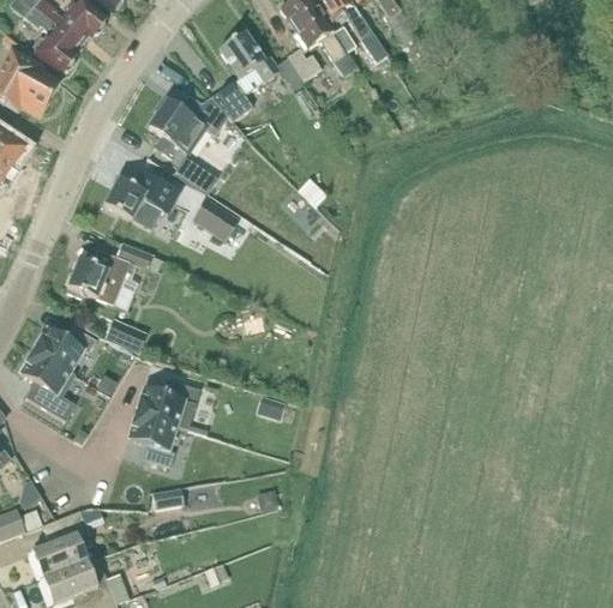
[(82,46),(28,0),(16,0),(11,6),(37,28),(40,25),(42,26),(46,29),(47,37),(40,36),(32,44),(35,52),(60,73),(61,71),(68,70),(74,62),(73,56),(82,46)]
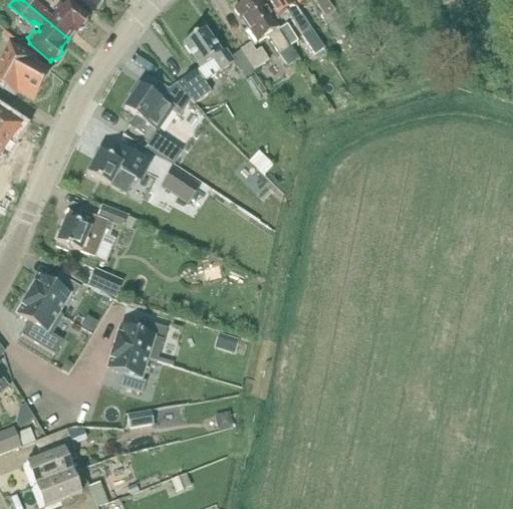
[(23,0),(68,38),(77,28),(82,27),(87,21),(87,16),(67,0),(58,0),(54,5),(55,11),(53,15),(46,9),(47,8),(37,0),(23,0)]
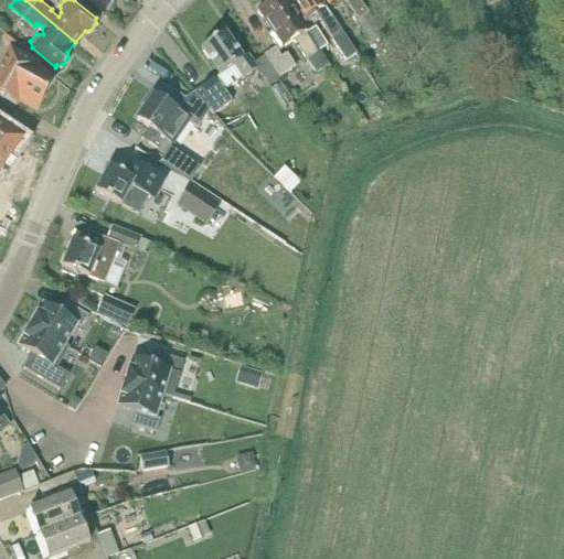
[(259,3),(258,7),(262,11),(265,12),(270,22),(272,21),(276,28),(272,31),(280,44),(295,35),(300,44),(316,70),(330,61),(321,47),(319,50),(318,47),(306,29),(286,0),(267,0),(263,0),(259,3)]
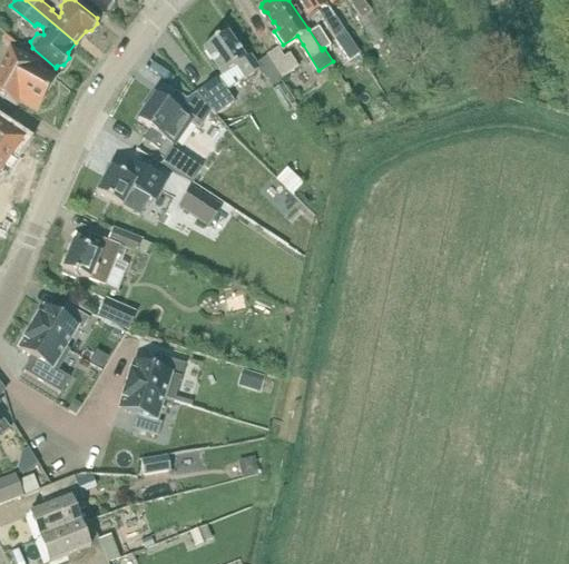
[(297,0),(306,13),(316,7),(333,35),(344,28),(326,0),(297,0)]
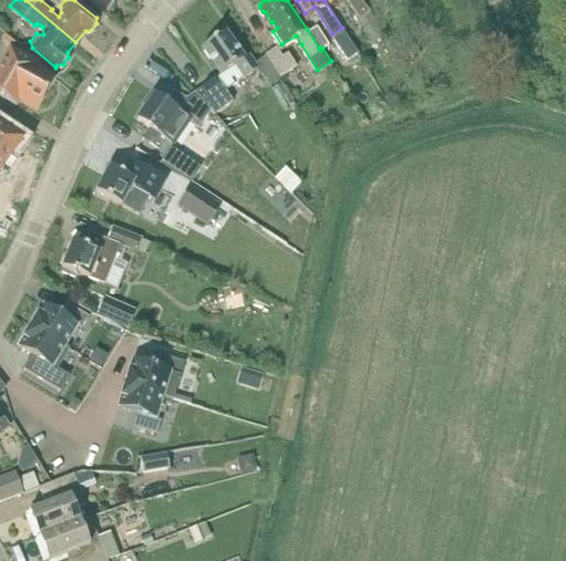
[(330,0),(331,1),(333,0),(349,0),(359,17),(369,11),(361,0),(330,0)]
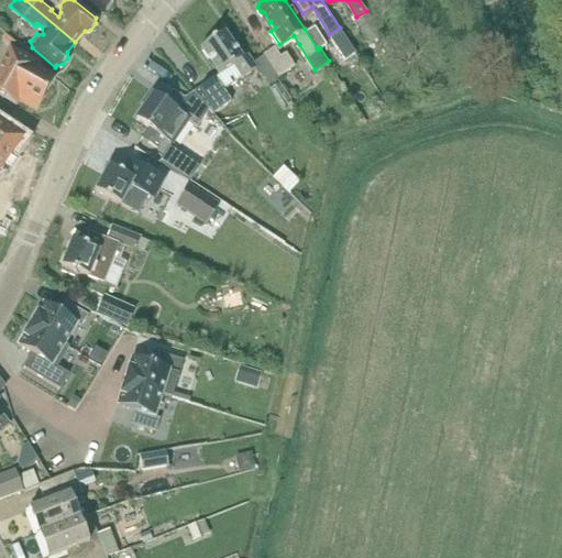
[(356,17),(355,18),(370,41),(371,40),(381,34),(366,11),(357,17),(356,17)]
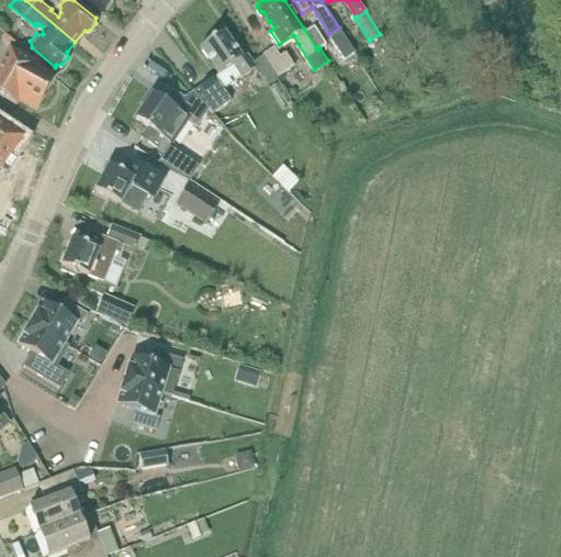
[(314,23),(304,29),(316,47),(326,41),(314,23)]
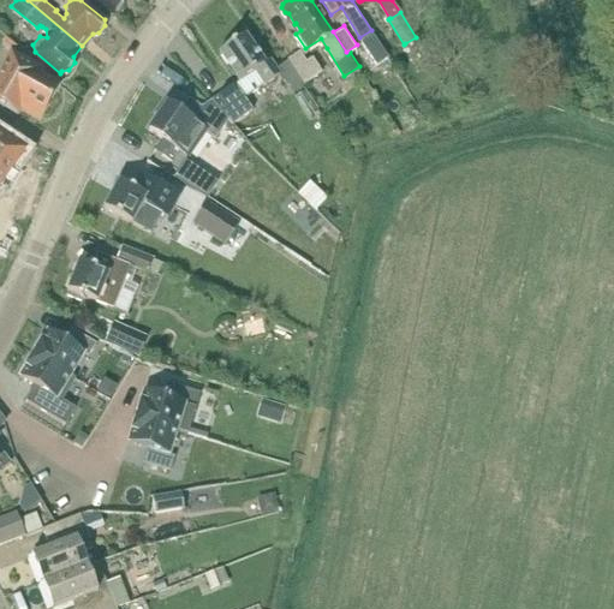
[(373,31),(362,39),(377,63),(388,54),(373,31)]
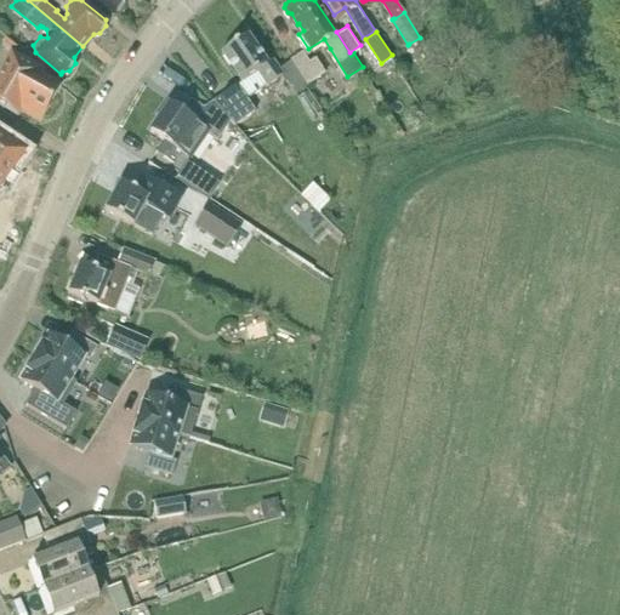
[(240,78),(212,98),(229,118),(231,117),(234,121),(256,108),(248,95),(268,81),(268,83),(283,73),(294,90),(306,81),(308,81),(291,56),(278,66),(273,58),(267,63),(248,33),(222,50),(240,78)]
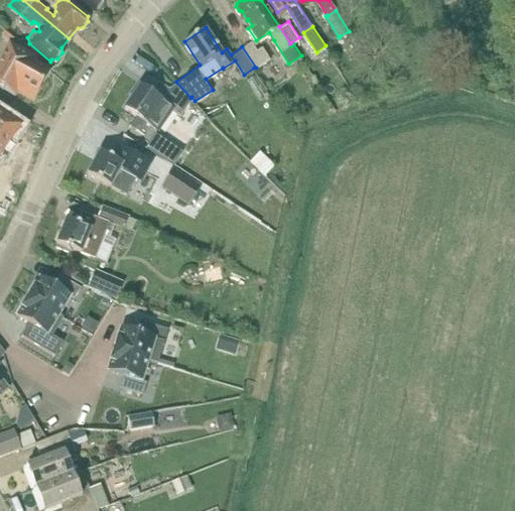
[(251,40),(242,46),(256,68),(270,58),(261,45),(257,48),(251,40)]
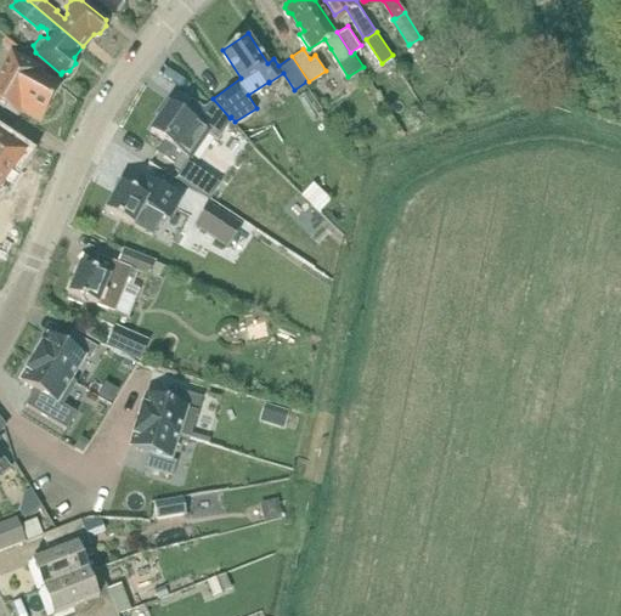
[(11,50),(0,68),(0,102),(4,105),(6,101),(39,119),(60,83),(41,73),(44,68),(11,50)]
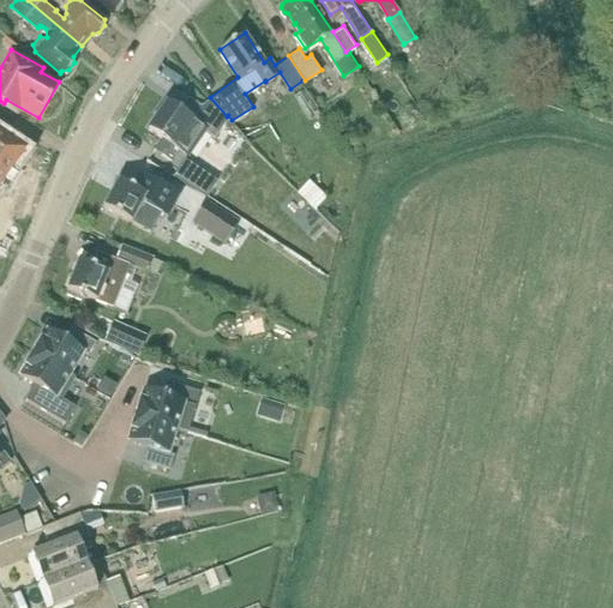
[(227,116),(210,97),(200,104),(188,95),(179,109),(166,100),(149,125),(188,154),(206,128),(215,134),(227,116)]
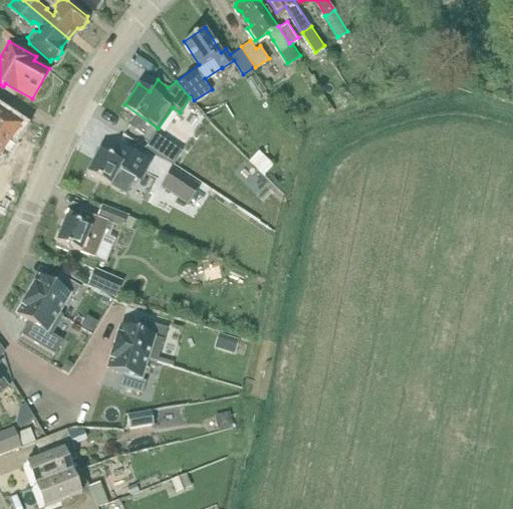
[(0,114),(0,152),(17,126),(0,114)]
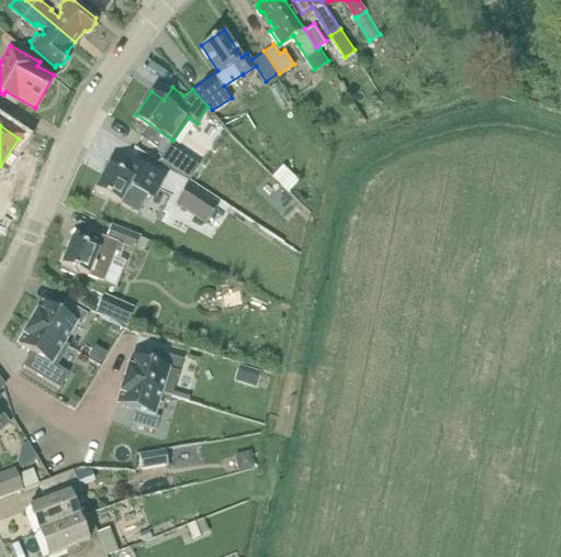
[(169,144),(159,158),(186,174),(194,162),(169,144)]
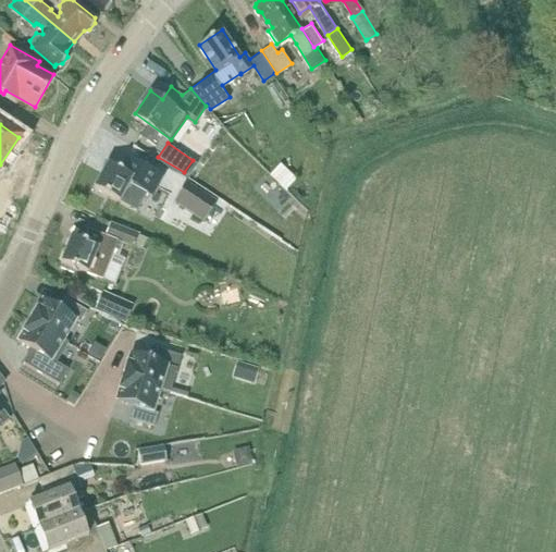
[(108,161),(95,185),(137,208),(157,171),(141,162),(140,166),(136,163),(138,160),(128,154),(121,168),(108,161)]
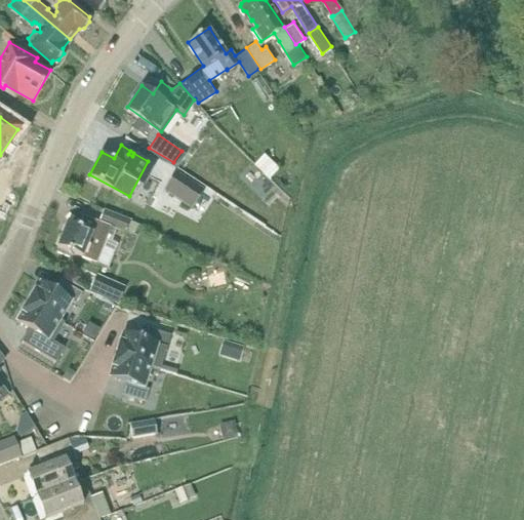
[(165,186),(193,205),(205,187),(177,168),(165,186)]
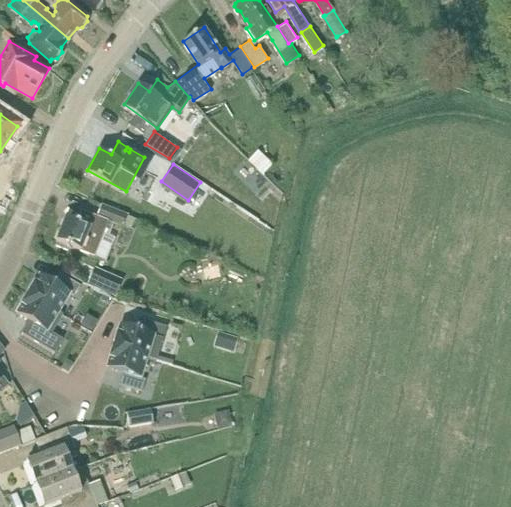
[(102,202),(97,213),(123,224),(128,212),(102,202)]
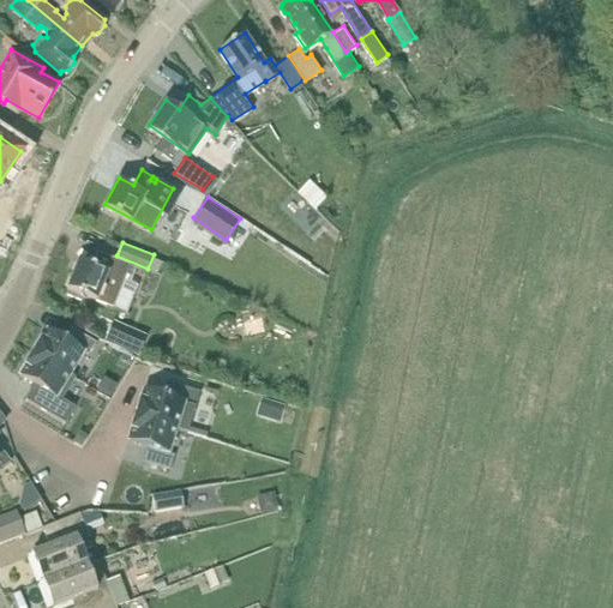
[(113,305),(130,263),(98,250),(92,263),(79,258),(68,286),(113,305)]
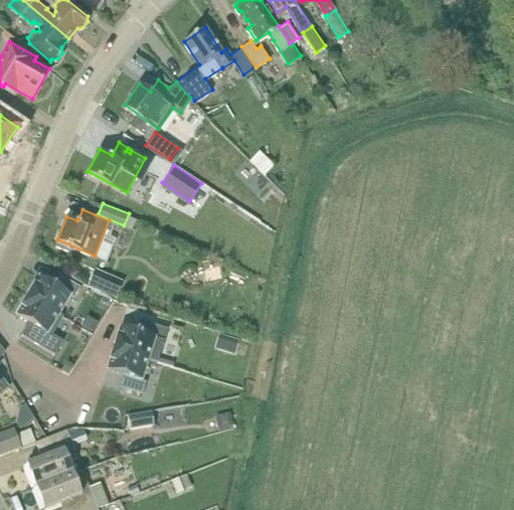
[(219,260),(200,265),(203,280),(223,275),(219,260)]
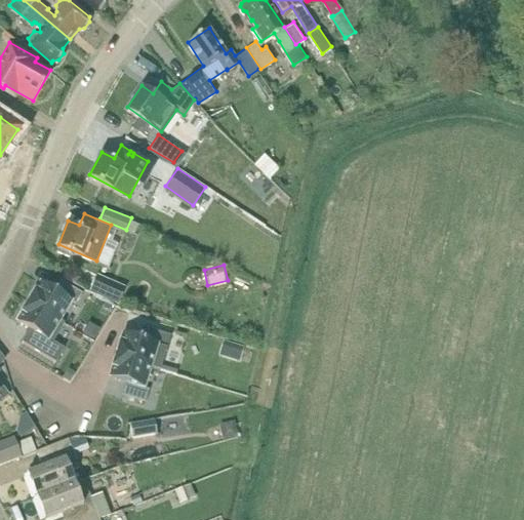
[(98,272),(90,288),(118,301),(126,284),(98,272)]
